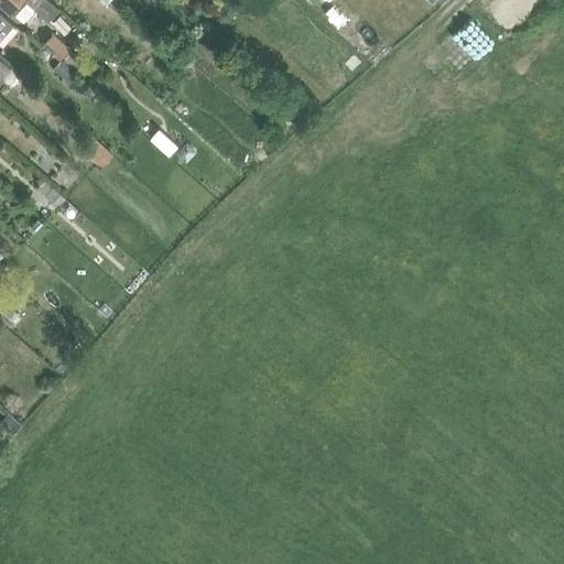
[(60,10),(53,4),(49,0),(0,0),(0,1),(9,9),(14,13),(23,21),(34,9),(49,22),(60,10)]
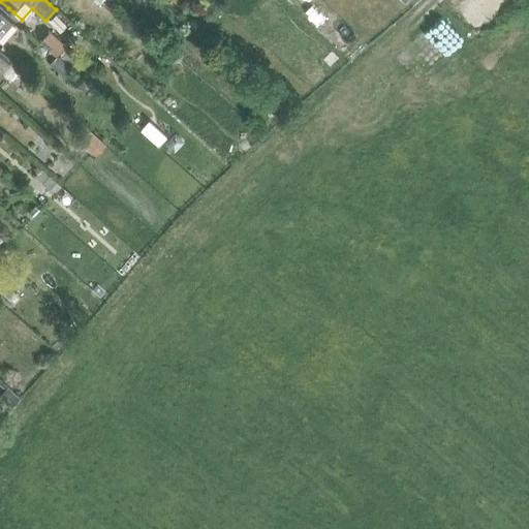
[(0,36),(12,23),(0,10),(0,36)]
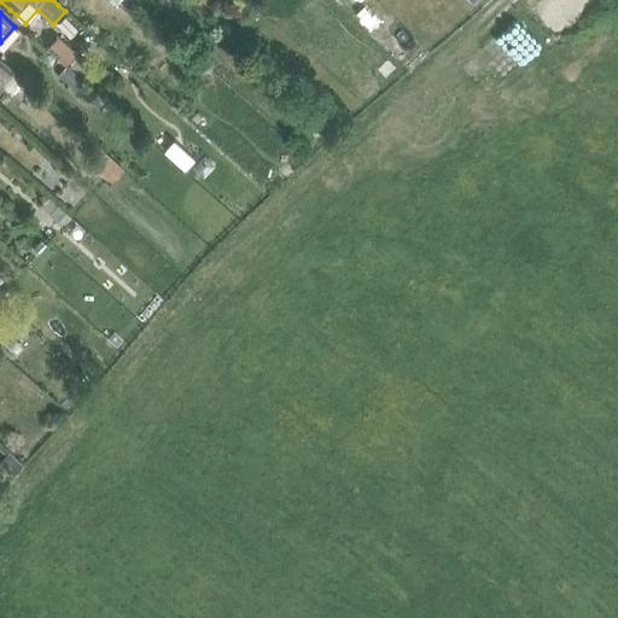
[(57,35),(46,47),(65,64),(75,52),(57,35)]
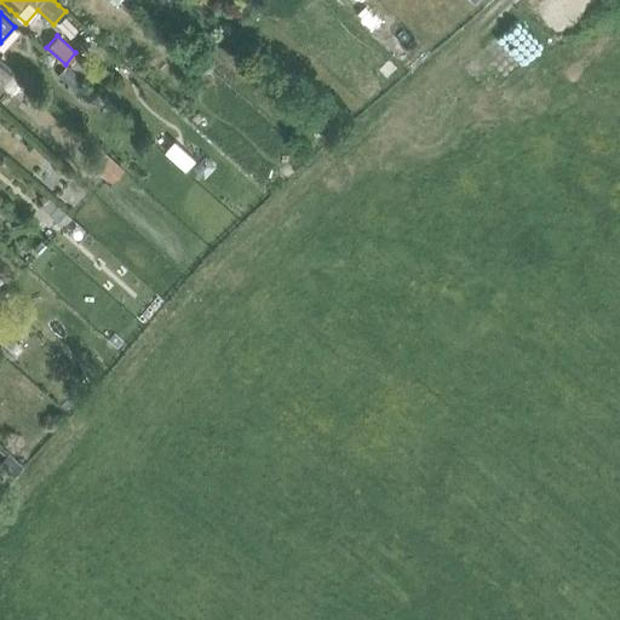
[(80,56),(72,67),(84,76),(92,65),(80,56)]
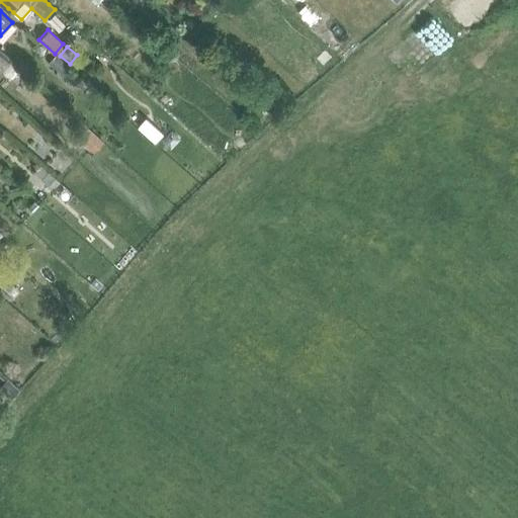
[(0,53),(0,66),(3,70),(10,62),(0,53)]
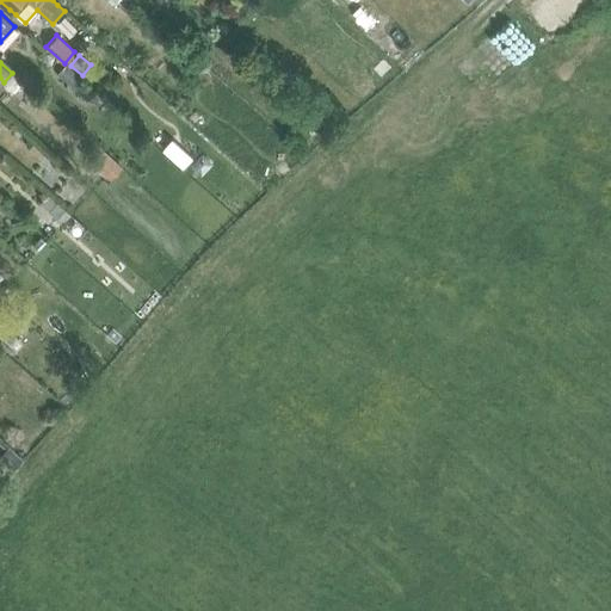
[(94,96),(65,67),(57,75),(88,104),(94,96)]
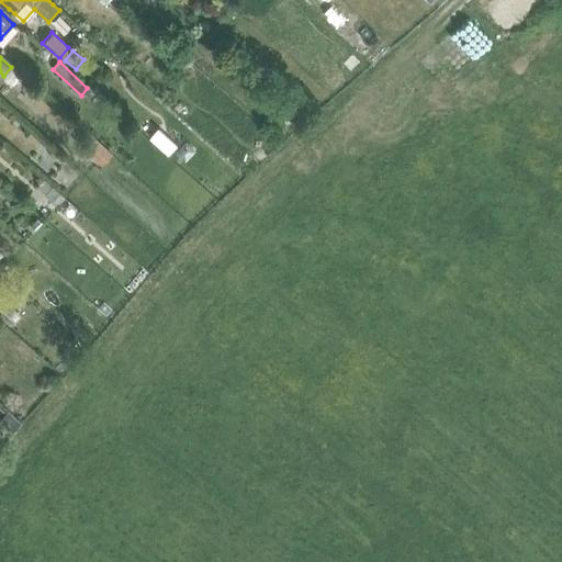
[(157,127),(148,137),(168,155),(177,145),(157,127)]
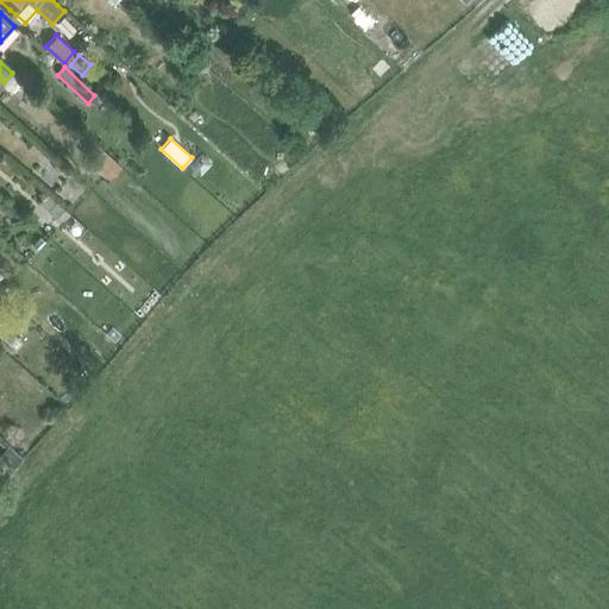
[(111,180),(121,169),(115,163),(95,145),(85,156),(111,180)]
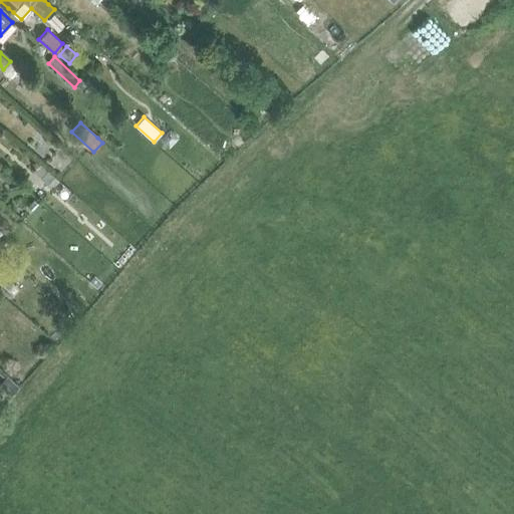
[(39,180),(50,190),(57,183),(46,172),(39,180)]
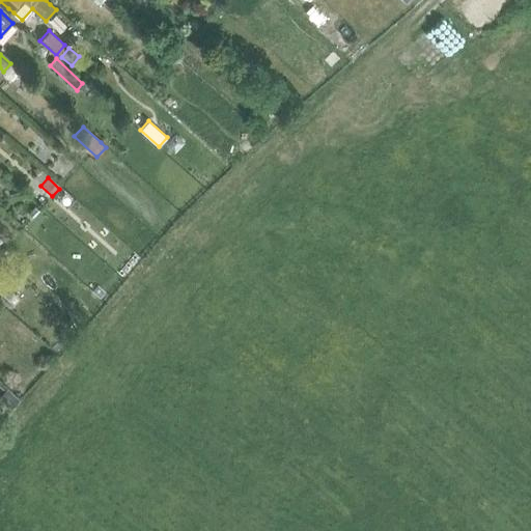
[(32,218),(39,211),(33,205),(27,213),(32,218)]
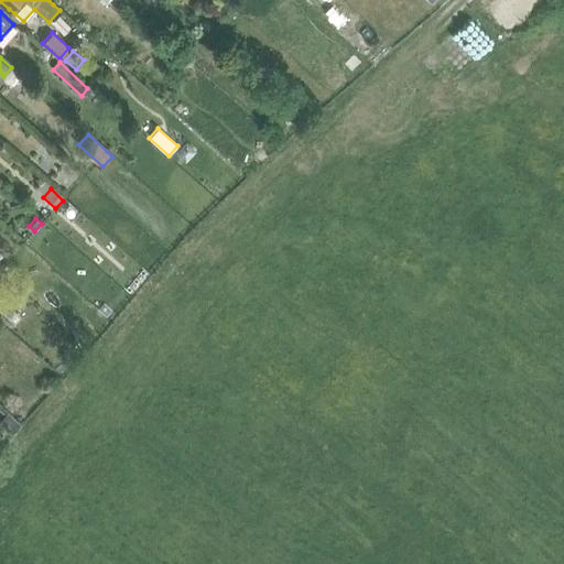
[(19,425),(6,414),(0,420),(0,425),(10,435),(19,425)]
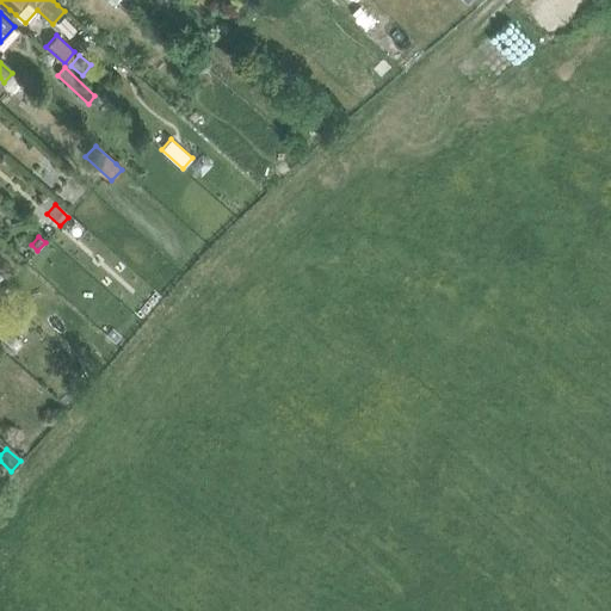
All buildings are outlined.
